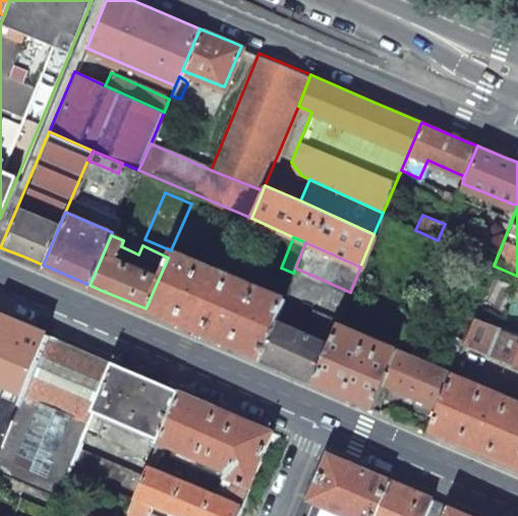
[(283,295),(171,249),(171,250),(168,258),(146,308),(202,333),(257,356),(273,320),(283,295)]
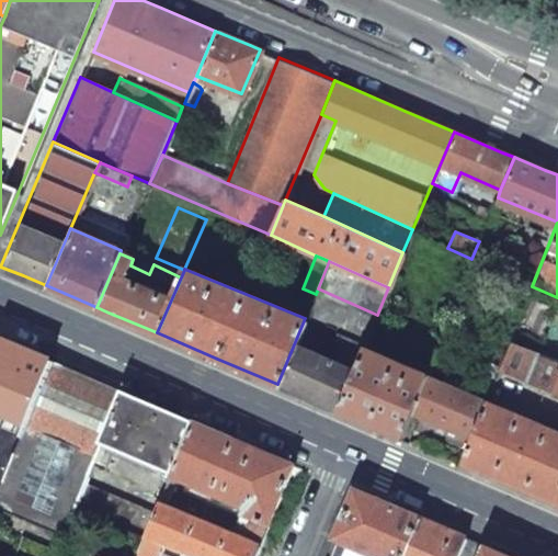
[(365,343),(338,331),(326,358),(355,370),(364,348),(365,343)]
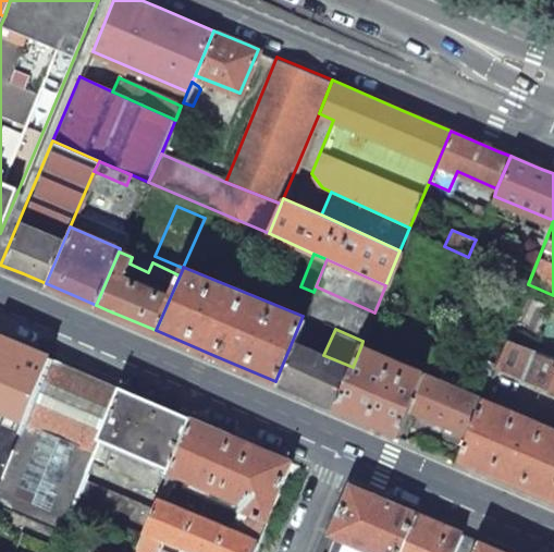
[(0,424),(19,432),(51,356),(17,341),(0,332),(0,424)]
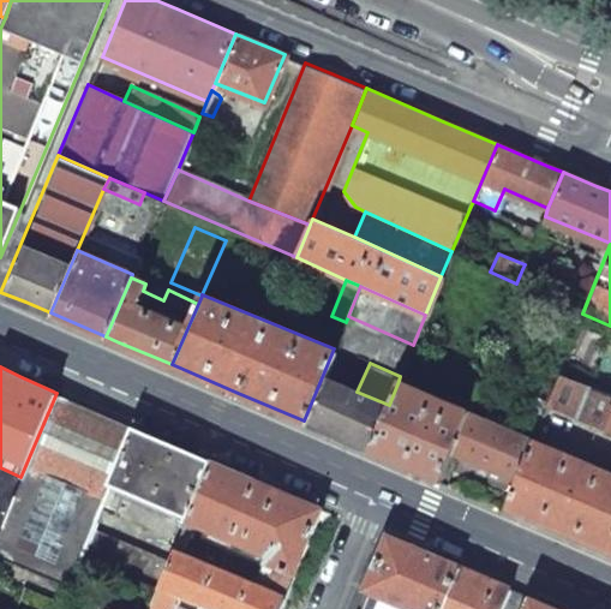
[(477,380),(455,370),(442,399),(466,410),(477,380)]
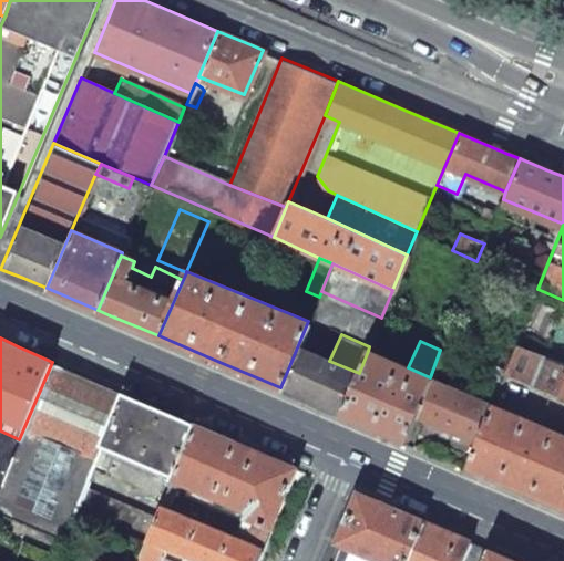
[(563,361),(516,342),(503,374),(563,397),(563,361)]
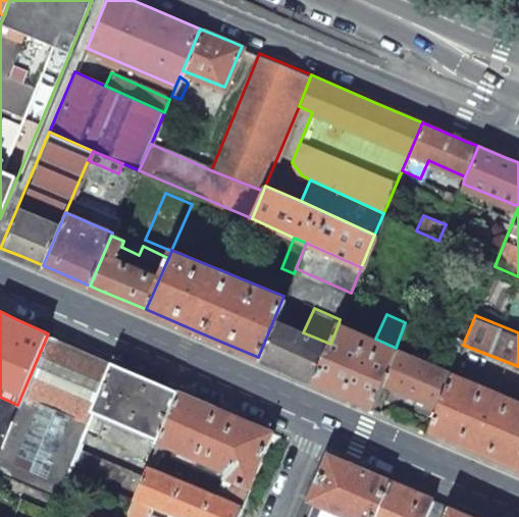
[(303,332),(273,320),(258,357),(282,368),(314,381),(330,344),(303,332)]
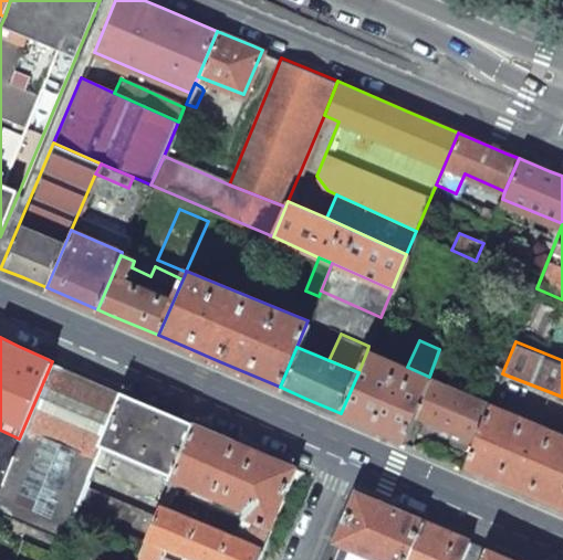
[(407,367),(367,350),(358,372),(341,413),(372,426),(404,440),(414,414),(429,377),(407,367)]
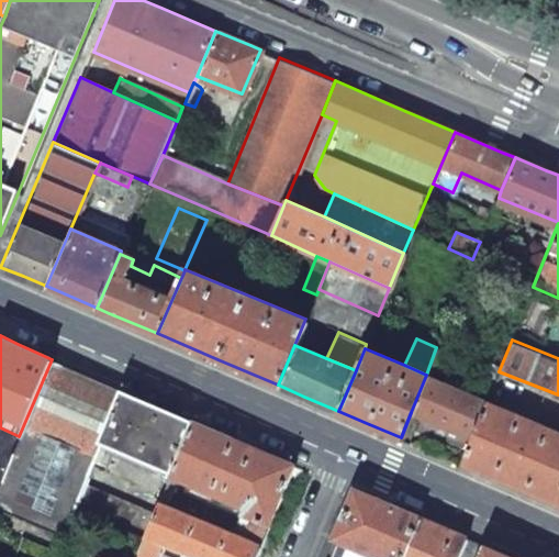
[(110,385),(52,359),(19,436),(0,480),(0,508),(62,535),(73,509),(84,479),(99,442),(121,389),(110,385)]
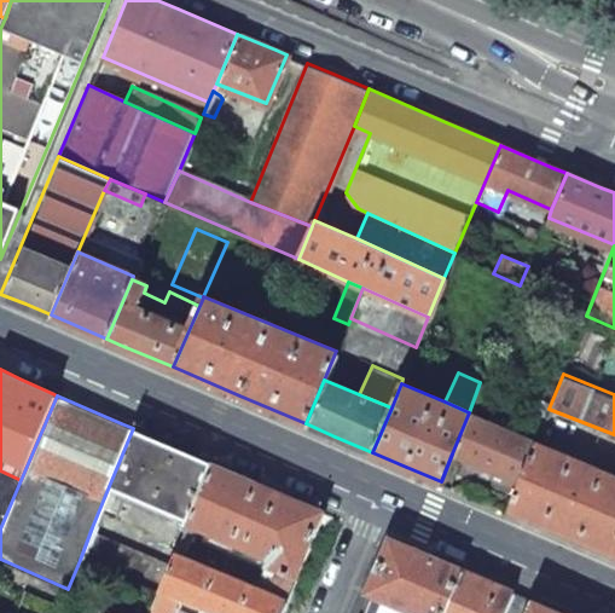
[(537,440),(469,412),(452,454),(518,481),(537,440)]
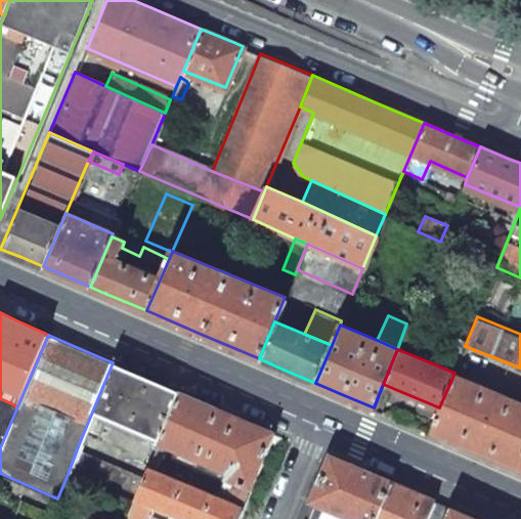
[(164,385),(113,362),(92,412),(158,439),(179,391),(164,385)]
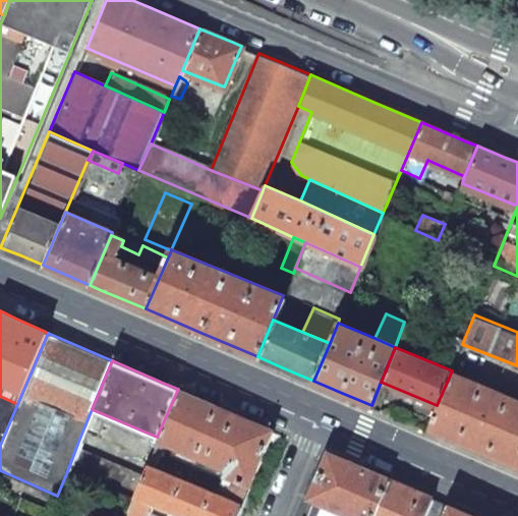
[(517,399),(452,370),(437,405),(427,428),(513,465),(517,467),(517,399)]
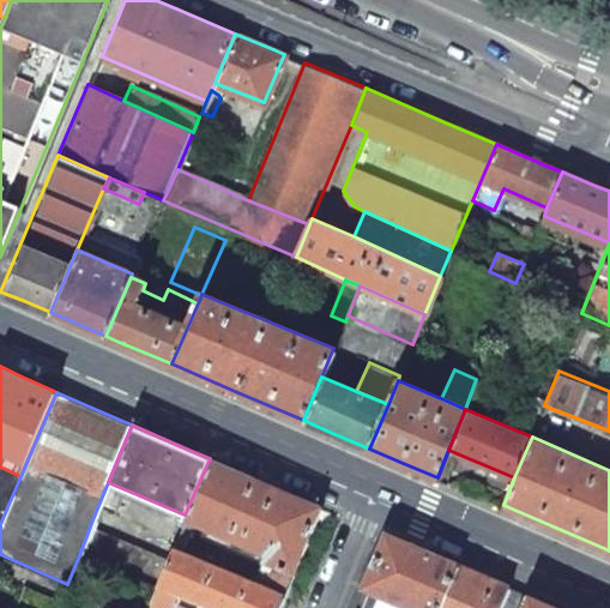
[(264,481),(210,458),(185,515),(183,518),(294,565),(318,505),(264,481)]
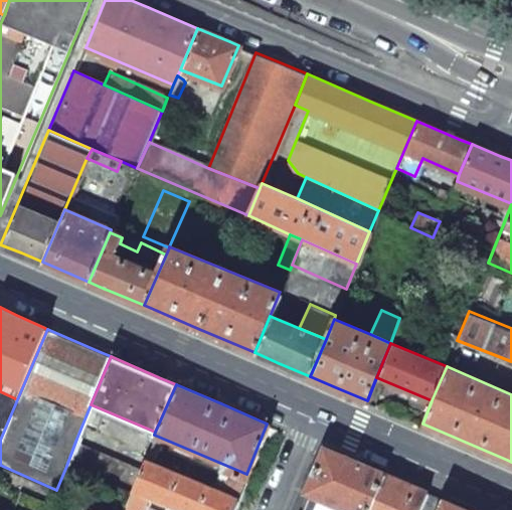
[(141,466),(76,439),(66,466),(100,480),(130,492),(132,489),(141,466)]
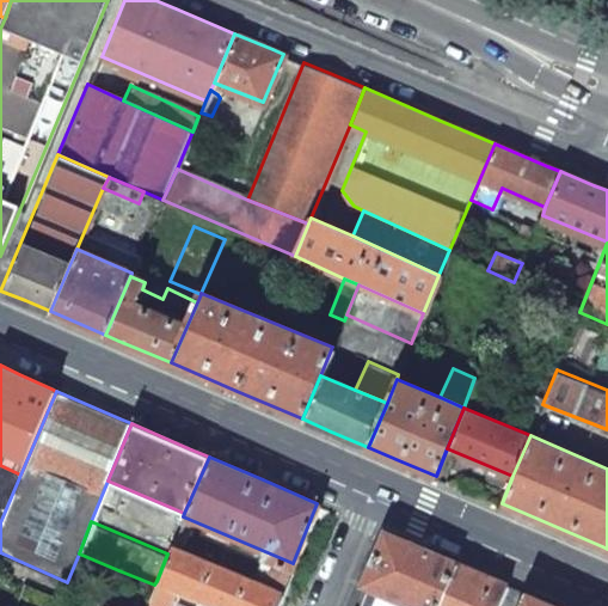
[(406,603),(412,605),(434,605),(453,561),(446,557),(384,531),(361,583),(378,591),(406,603)]
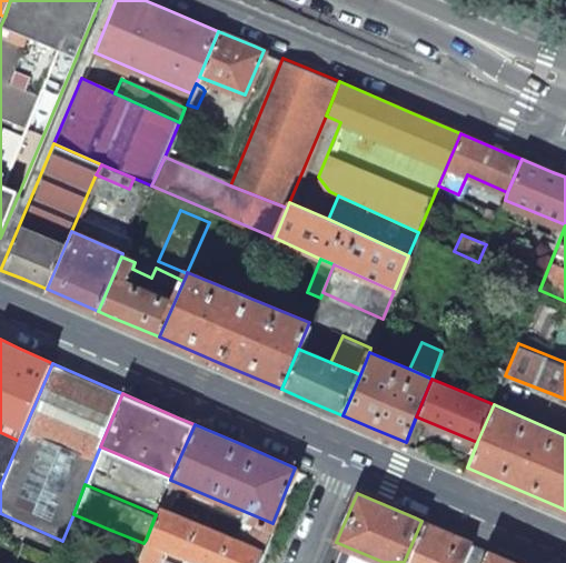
[(234,540),(158,508),(156,514),(146,540),(154,542),(202,562),(256,562),(260,551),(234,540)]
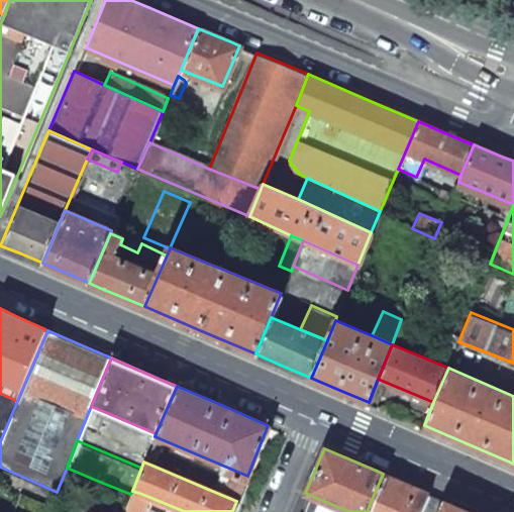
[(247,476),(224,467),(223,470),(221,470),(220,471),(244,482),(247,476)]
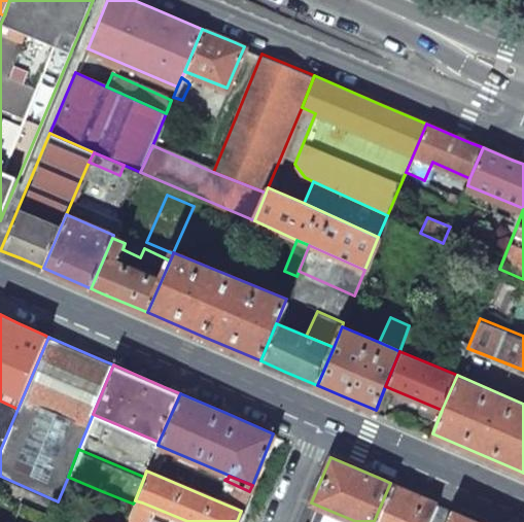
[(249,491),(224,480),(216,500),(241,511),(249,491)]
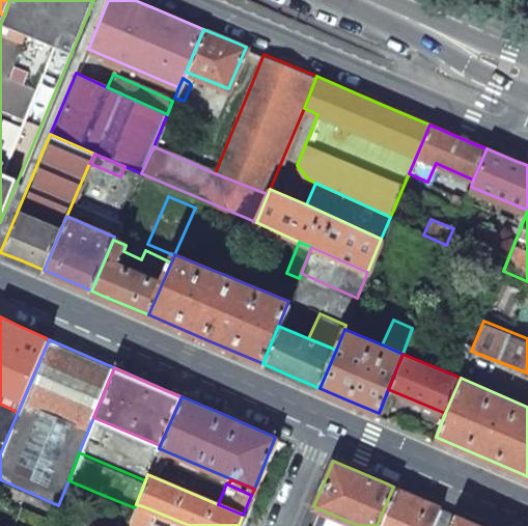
[(393,487),(377,525),(431,525),(439,506),(431,502),(393,487)]
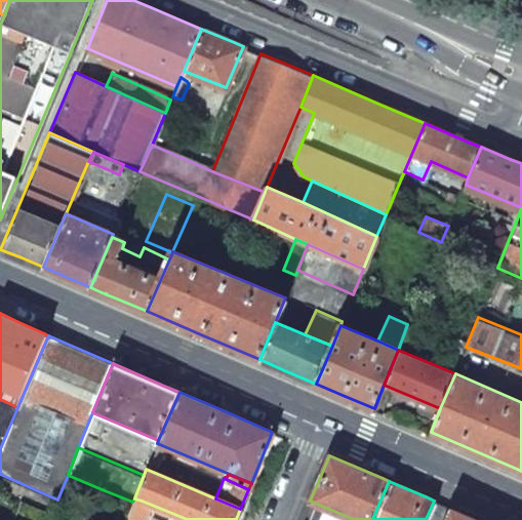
[(133,519),(142,501),(134,498),(132,502),(124,519),(133,519)]
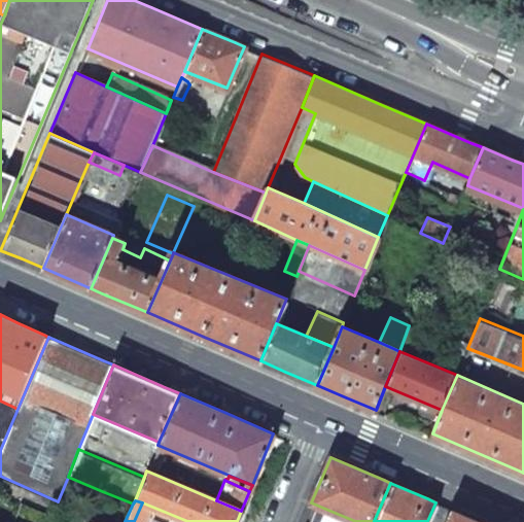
[(447,521),(453,510),(435,502),(427,521),(447,521)]
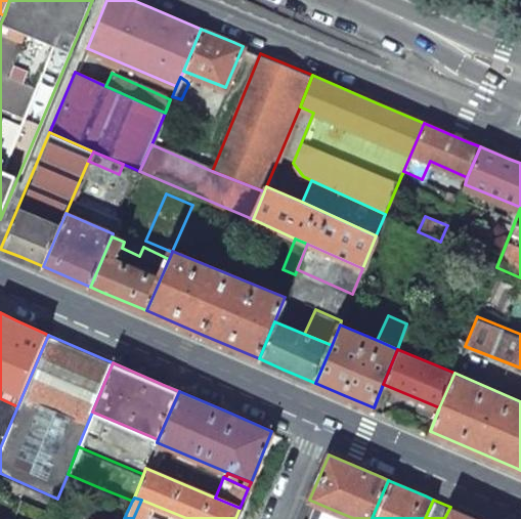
[(346,518),(348,516),(323,506),(318,516),(324,518),(346,518)]
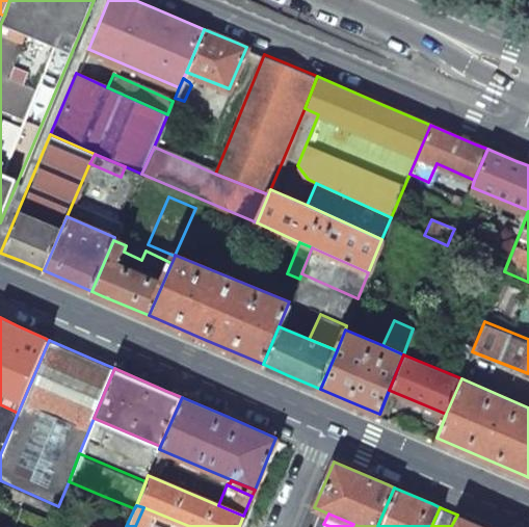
[(485,526),(457,515),(451,526),(485,526)]
